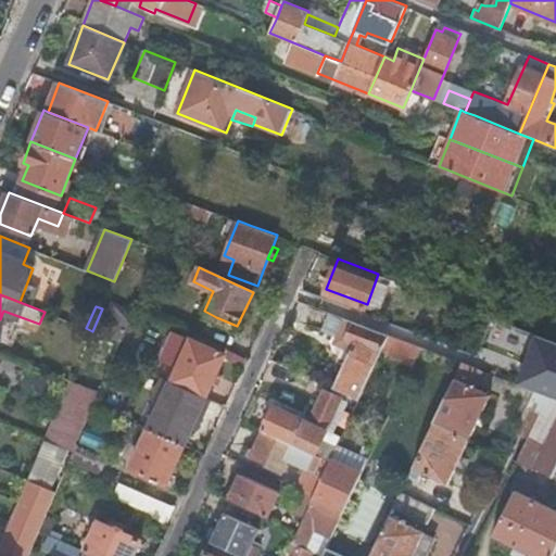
[(213,326),(216,317),(204,311),(200,320),(213,326)]
